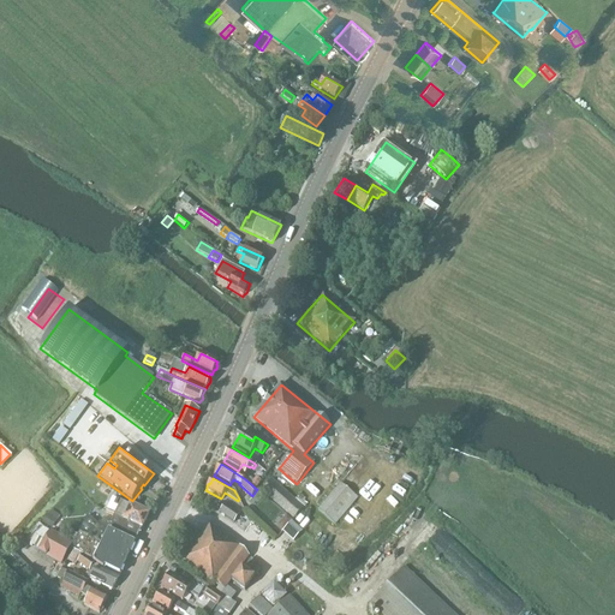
[(262,491),(293,519),(304,507),(272,481),(262,491)]
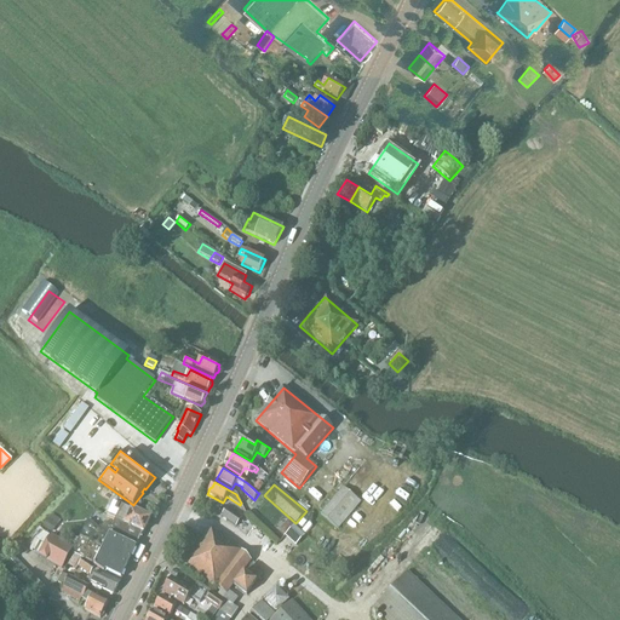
[(321,515),(338,529),(361,503),(344,488),(321,515)]
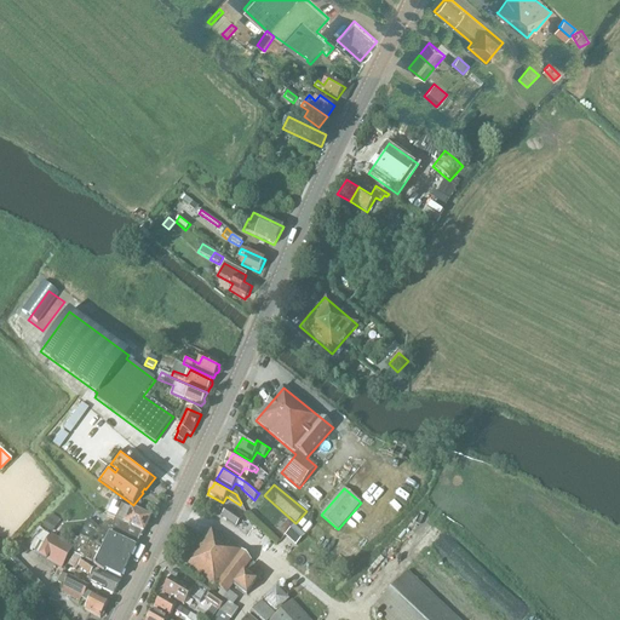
[(150,520),(121,505),(115,520),(143,533),(143,534),(150,520)]
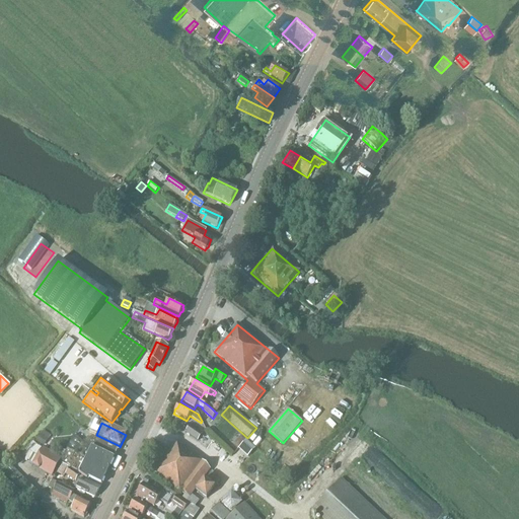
[(186,432),(198,441),(203,435),(190,426),(186,432)]
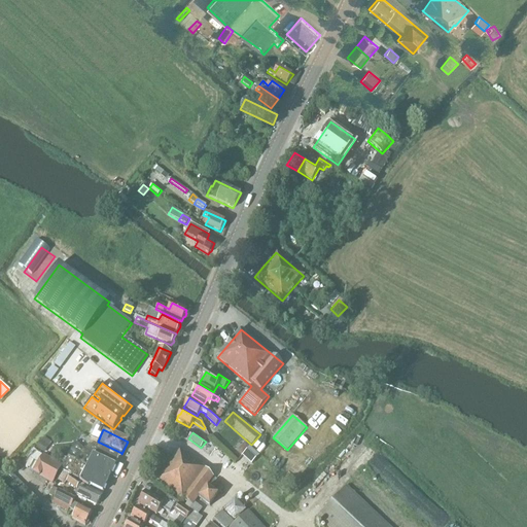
[(44,436),(37,447),(45,453),(53,443),(44,436)]
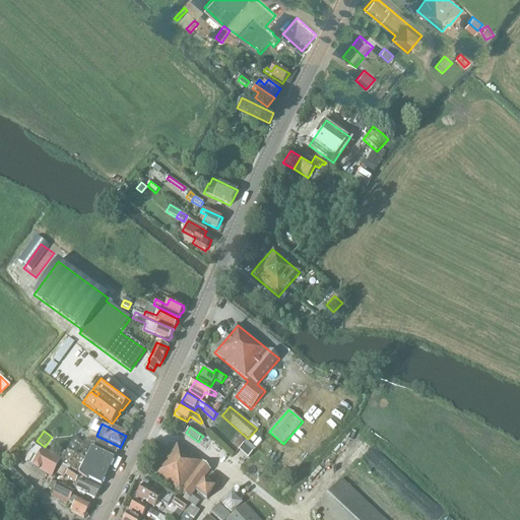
[(88,438),(83,444),(92,452),(93,450),(114,459),(120,447),(96,436),(93,442),(88,438)]
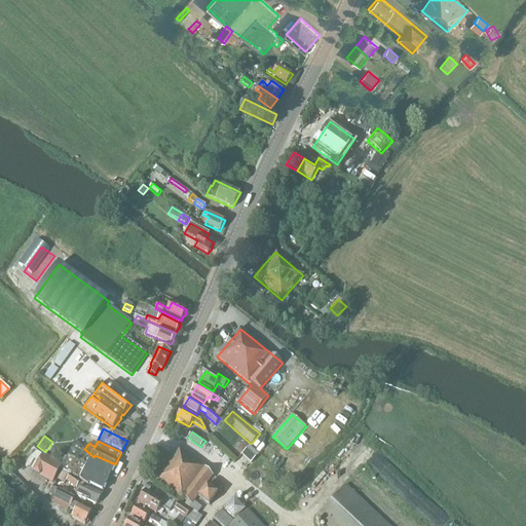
[(242,454),(250,445),(245,441),(237,449),(242,454)]
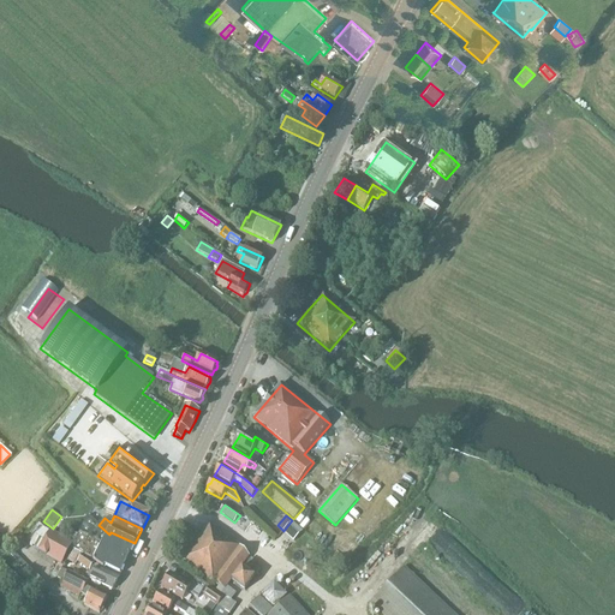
[(87,517),(71,549),(82,555),(103,569),(105,567),(120,575),(136,543),(135,543),(111,532),(109,535),(99,525),(88,517),(87,517)]
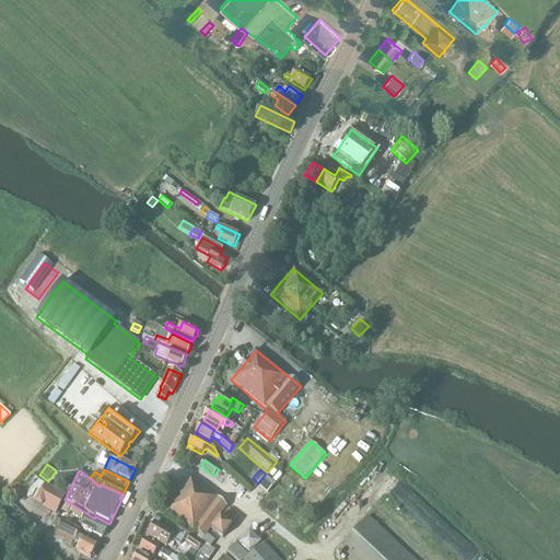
[(27,497),(35,501),(34,503),(55,514),(60,504),(61,505),(67,496),(35,478),(30,487),(32,489),(27,497)]
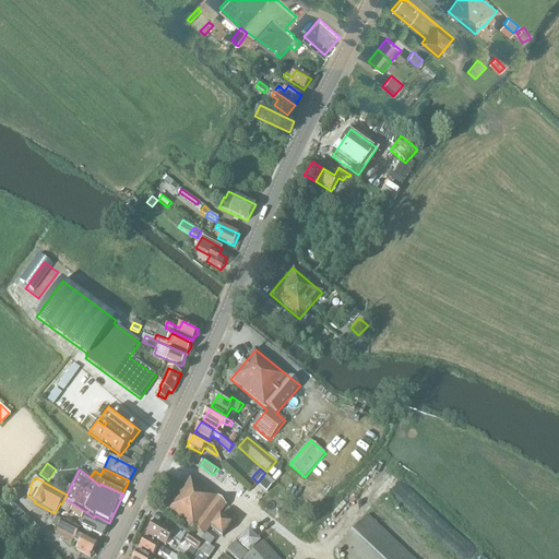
[(166,509),(199,533),(203,536),(206,534),(226,507),(217,497),(191,477),(166,509)]
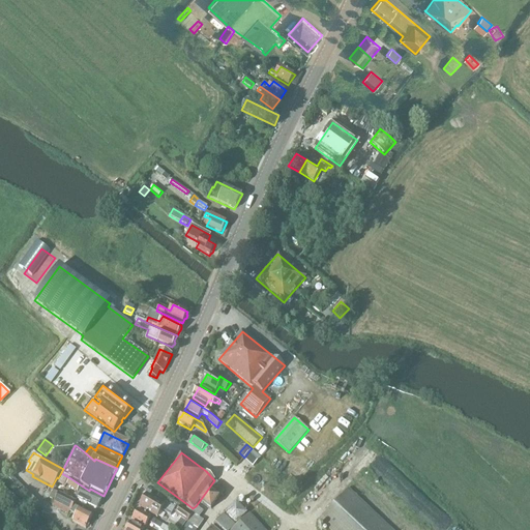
[(57,483),(65,488),(66,484),(77,492),(81,486),(70,478),(62,474),(57,483)]
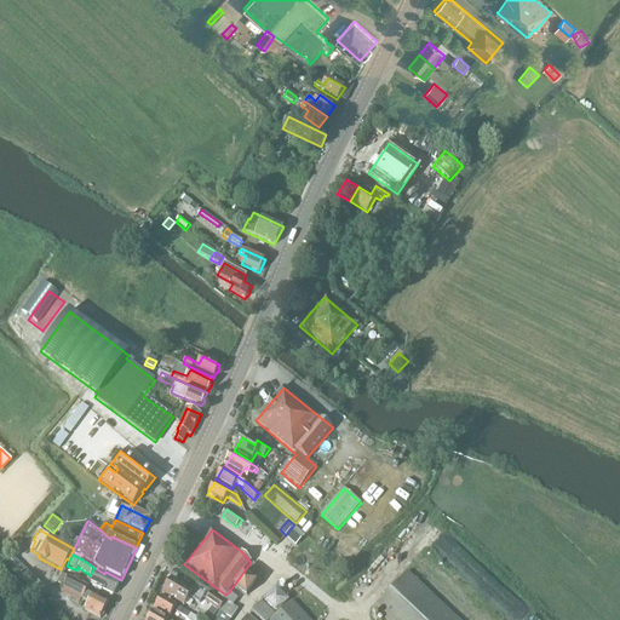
[(9,563),(34,591),(35,590),(42,598),(46,595),(40,589),(42,586),(16,556),(9,563)]
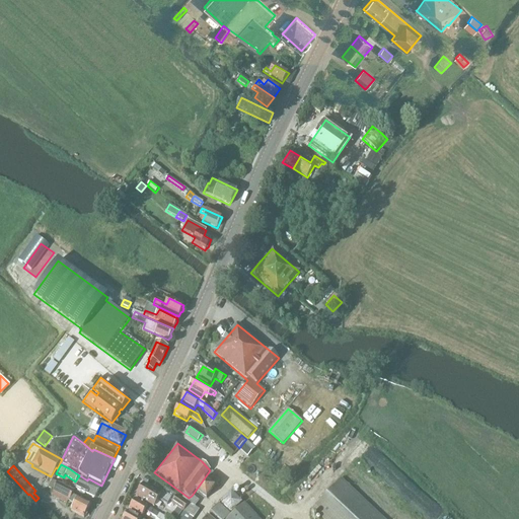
[(44,487),(50,490),(71,501),(75,503),(70,511),(84,518),(84,517),(86,516),(87,514),(86,512),(90,505),(72,495),(73,492),(52,480),(53,478),(49,476),(49,477),(47,476),(43,485),(44,486),(44,487)]
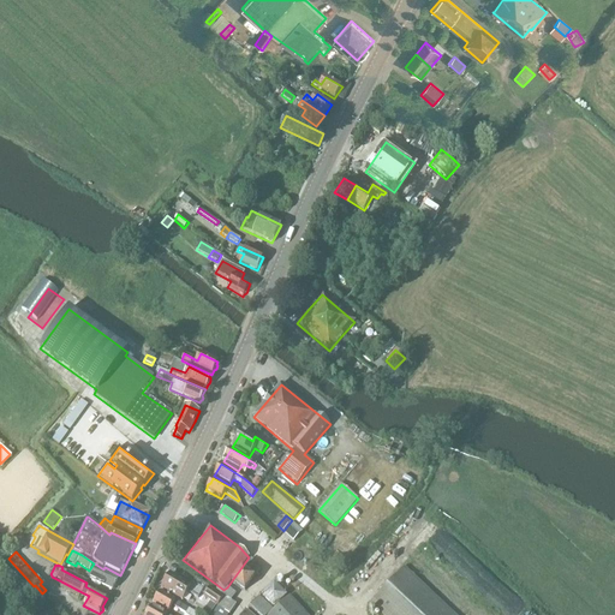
[(89,579),(96,581),(96,583),(113,590),(119,577),(102,569),(96,566),(89,579)]
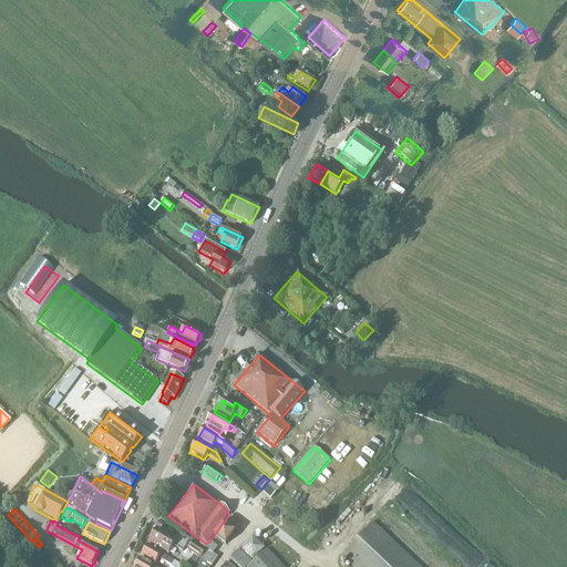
[(214,536),(225,544),(234,533),(223,525),(214,536)]
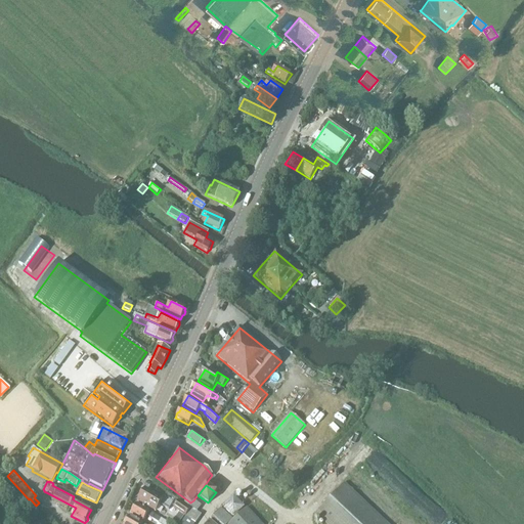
[(314,516),(322,523),(383,523),(344,486),(314,516)]
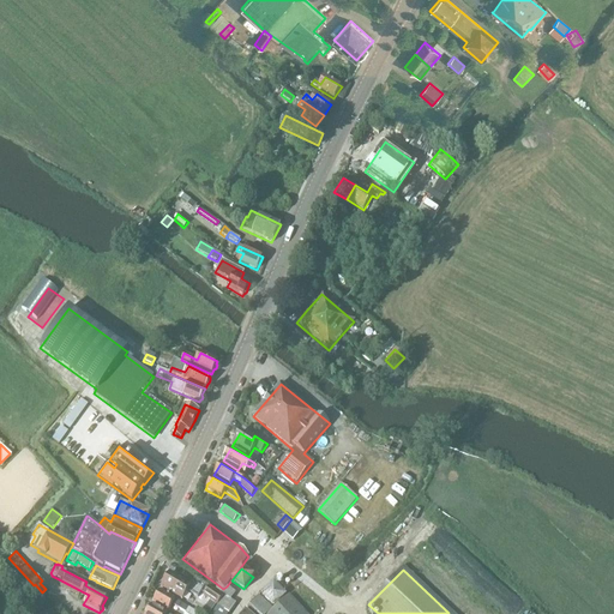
[(190,585),(179,579),(169,573),(161,588),(182,601),(187,591),(198,599),(203,590),(192,583),(190,585)]
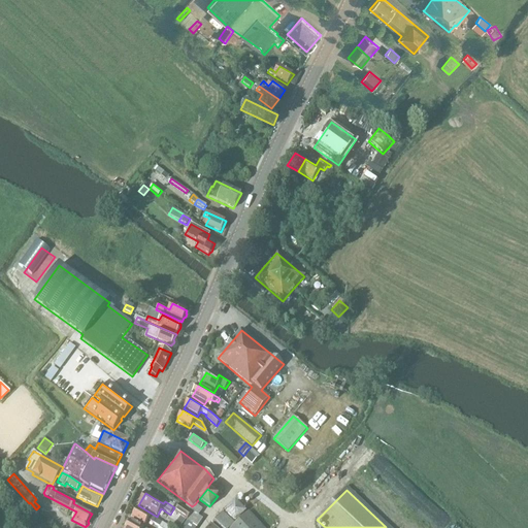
[(168,495),(165,501),(174,507),(176,508),(179,504),(176,502),(170,497),(168,495)]
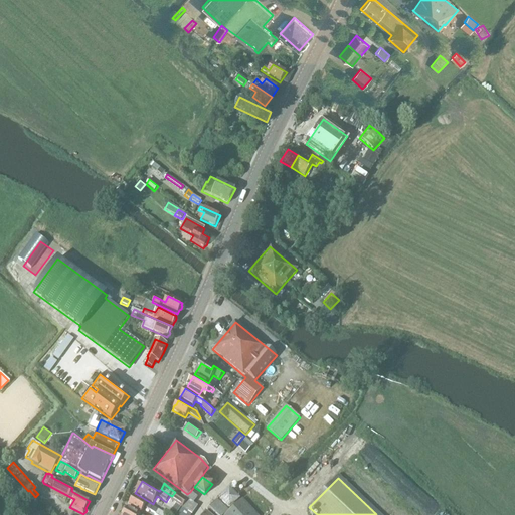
[(194,504),(198,498),(190,492),(187,494),(183,491),(181,495),(187,500),(187,499),(194,504)]
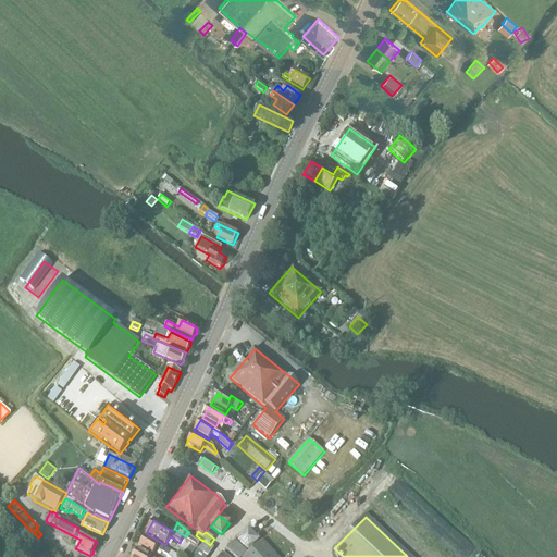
[(186,536),(184,540),(196,548),(197,549),(202,541),(189,532),(186,536)]
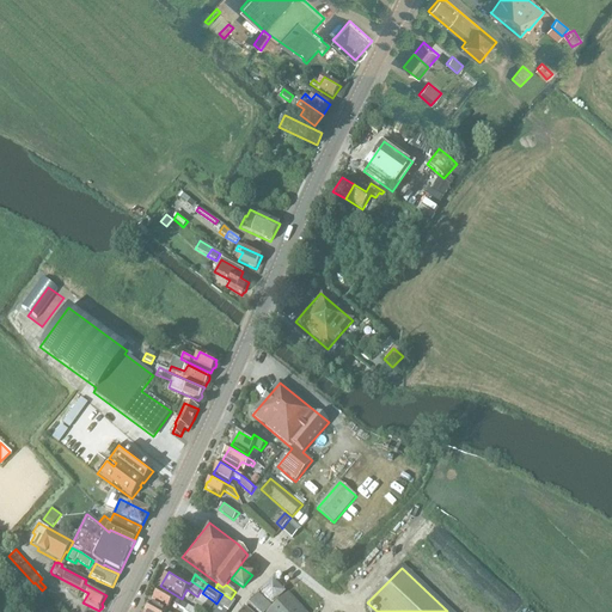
[(152,601),(166,610),(171,603),(185,610),(185,609),(191,611),(195,611),(196,610),(188,605),(175,598),(159,588),(152,601)]
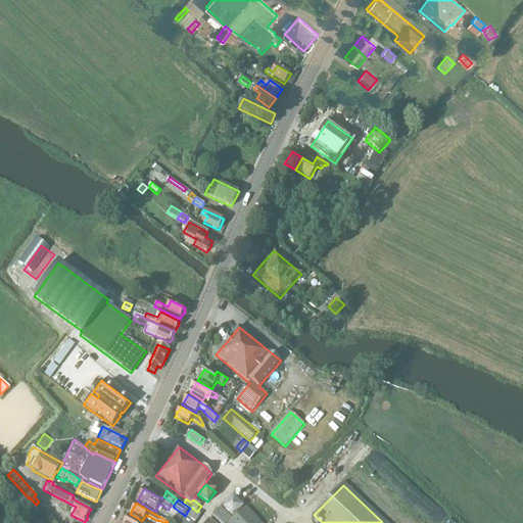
[(193,522),(200,514),(197,512),(190,507),(190,508),(185,516),(184,515),(178,522),(193,522)]
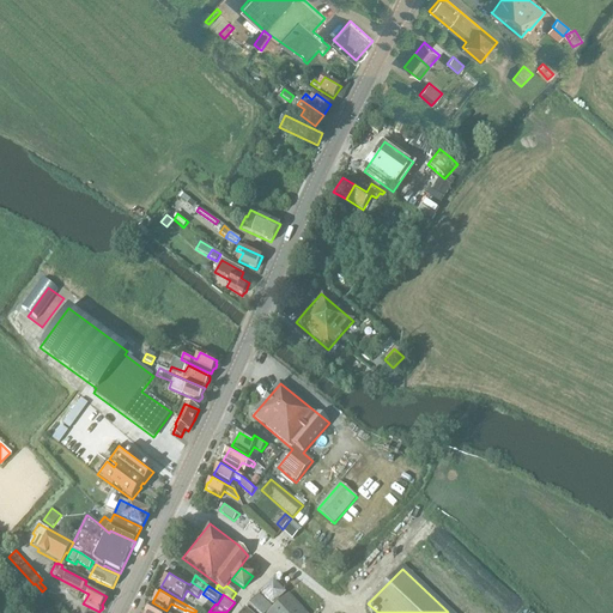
[(305,612),(289,594),(267,612),(305,612)]
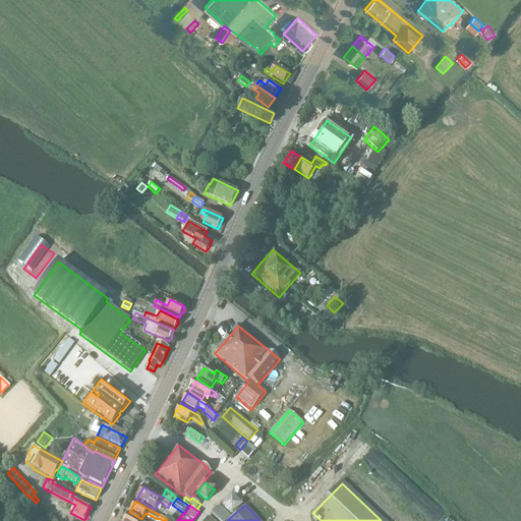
[(211,514),(218,520),(226,520),(231,517),(218,506),(211,514)]
